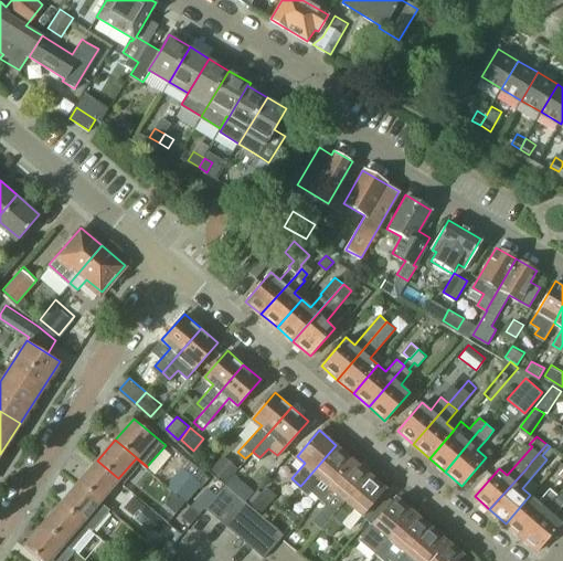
[(321,477),(330,485),(352,458),(336,445),(300,486),(308,493),(321,477)]
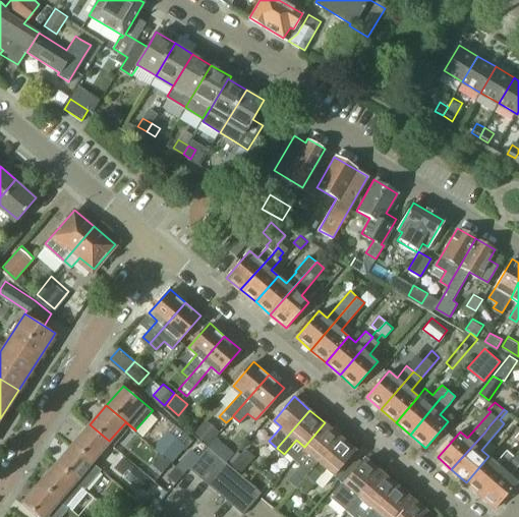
[(206,418),(194,431),(209,443),(220,429),(206,418)]
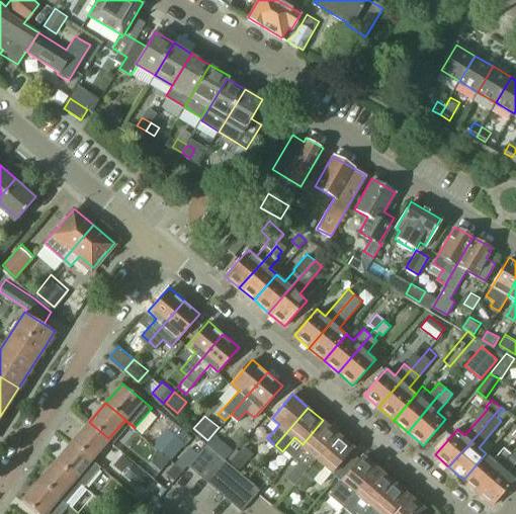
[(297,464),(286,477),(294,484),(297,481),(297,480),(338,433),(323,420),(303,444),(310,450),(297,464)]
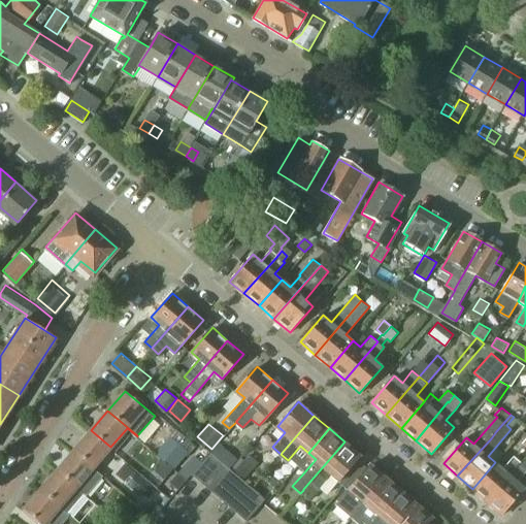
[(94,466),(110,447),(91,430),(74,450),(94,466)]
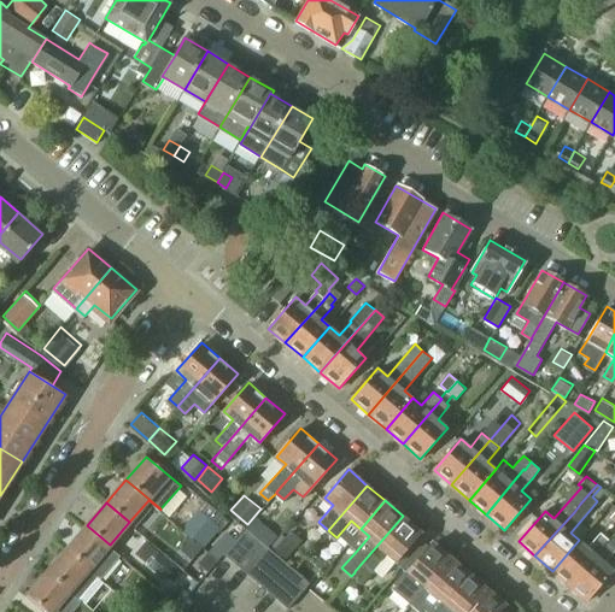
[(220,519),(200,502),(181,524),(199,541),(220,519)]
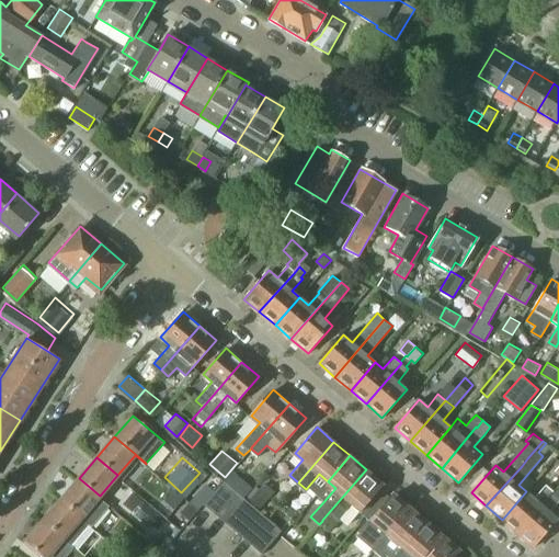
[(366,469),(322,520),(322,521),(330,527),(339,518),(352,502),(361,510),(383,484),(366,469)]
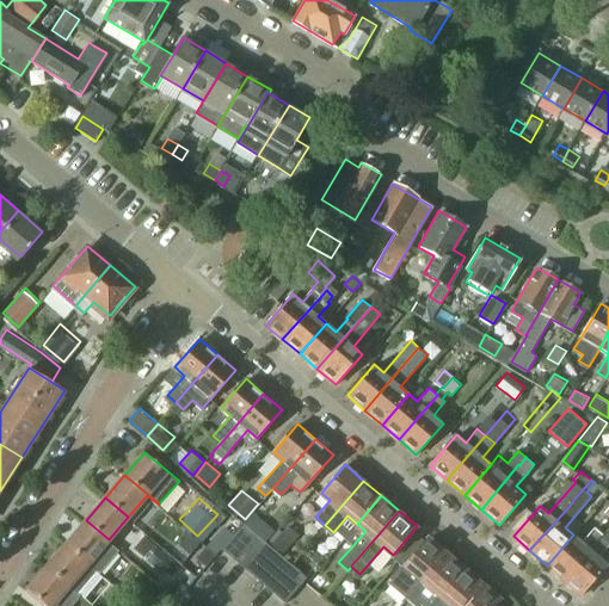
[(120,549),(109,539),(86,520),(66,543),(100,572),(120,549)]
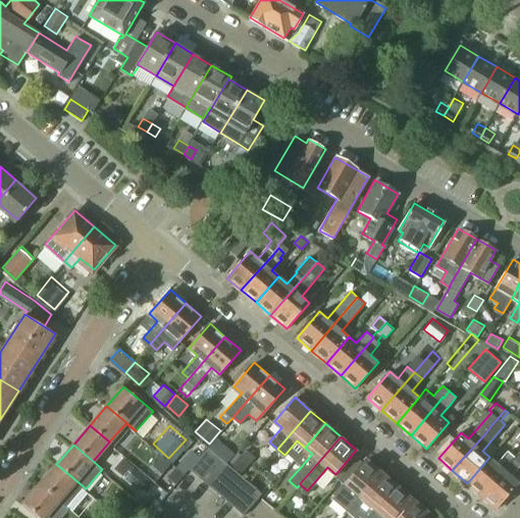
[(227,445),(219,454),(227,461),(236,452),(227,445)]
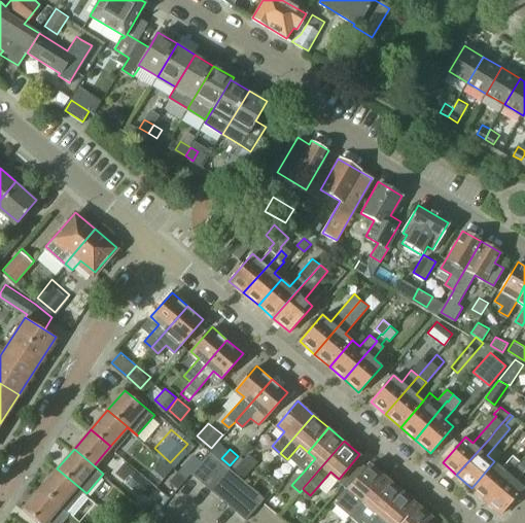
[(193,471),(202,479),(220,457),(211,450),(196,466),(193,471)]
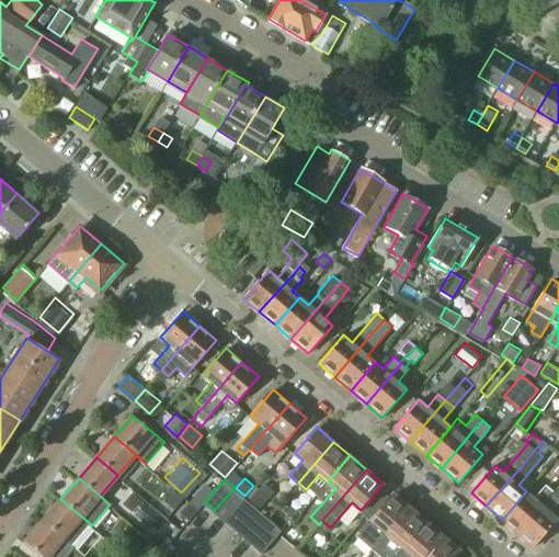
[(215,510),(225,519),(244,496),(236,488),(235,487),(215,510)]
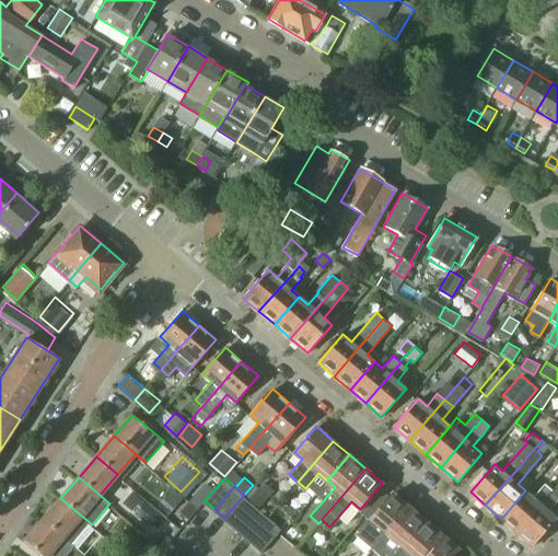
[(525,490),(501,519),(516,532),(551,493),(545,486),(534,498),(525,490)]
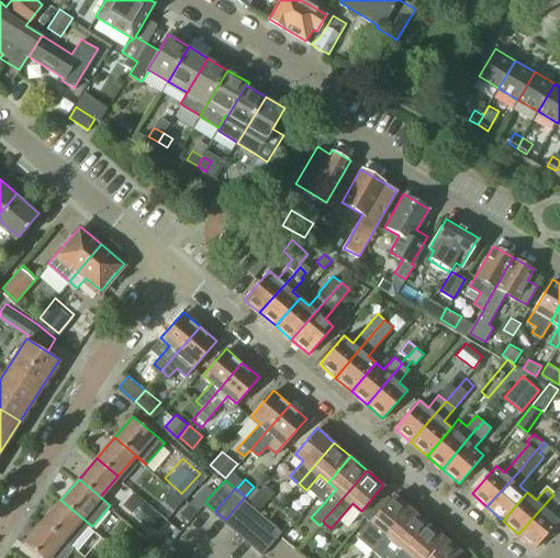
[(553,494),(518,534),(535,548),(559,521),(559,519),(551,513),(559,503),(559,488),(553,494)]
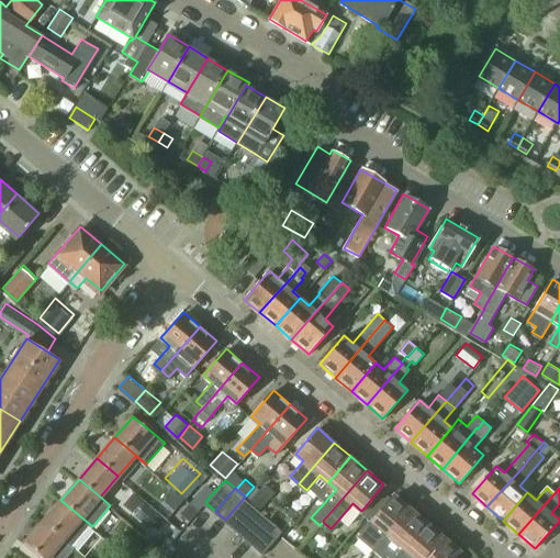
[(259,489),(249,500),(254,505),(259,510),(270,498),(259,489)]
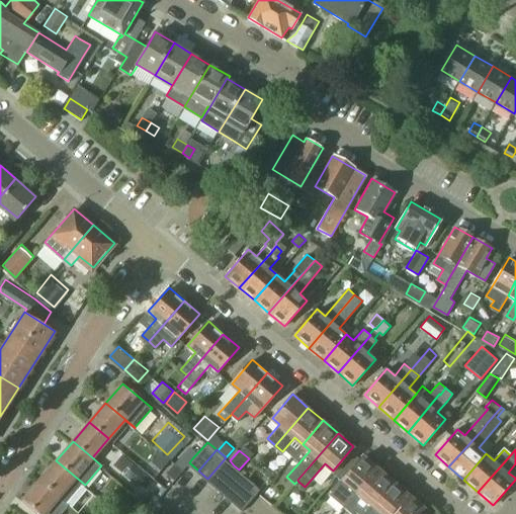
[(184,452),(176,462),(183,469),(189,462),(192,458),(184,452)]
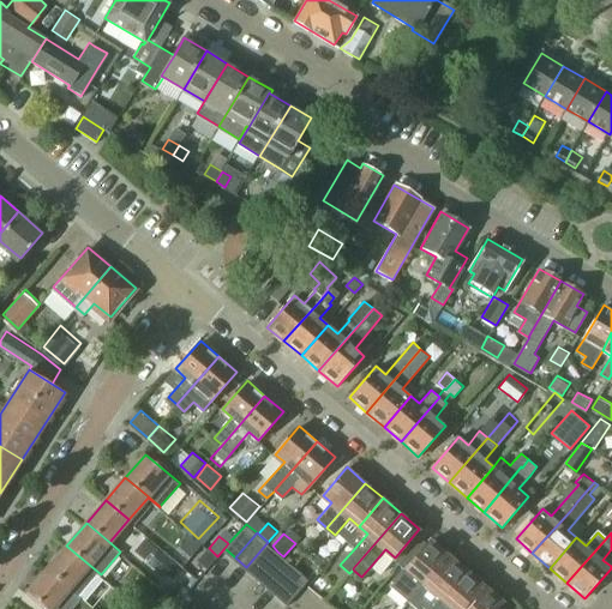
[(402,567),(391,579),(394,582),(391,584),(409,600),(448,554),(430,538),(406,566),(403,570),(402,567)]
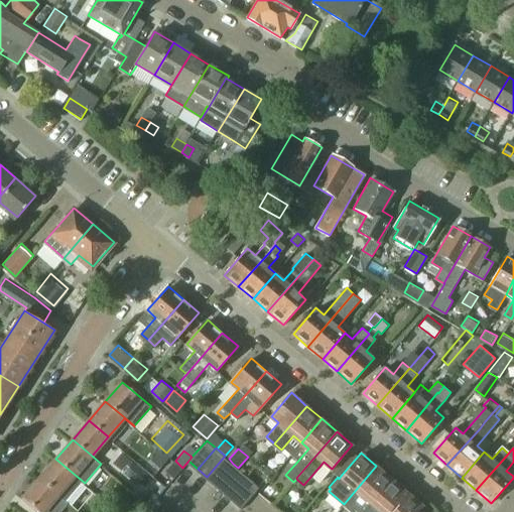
[(207,477),(215,484),(233,464),(229,459),(225,456),(207,477)]
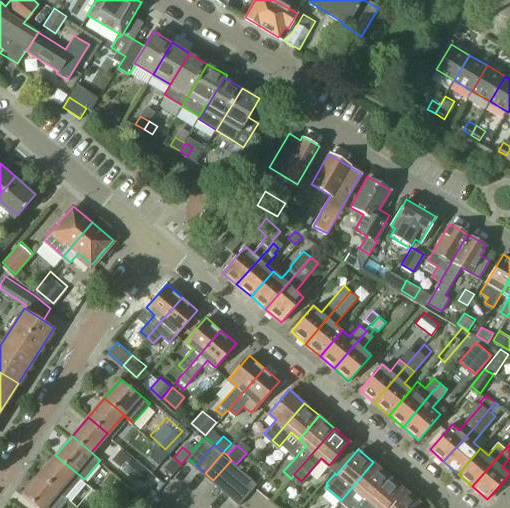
[(55,455),(39,474),(67,498),(84,479),(55,455)]
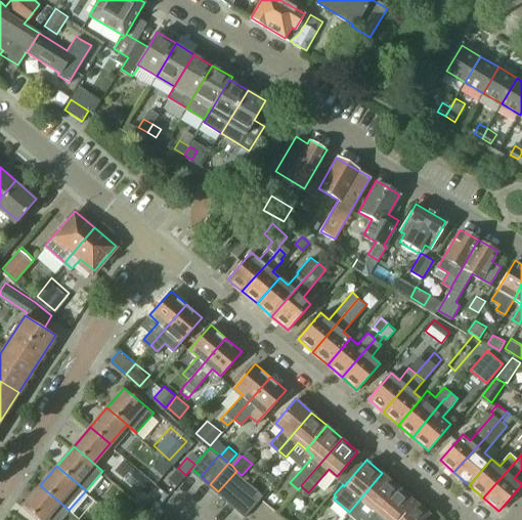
[(178,484),(185,475),(178,468),(170,477),(178,484)]
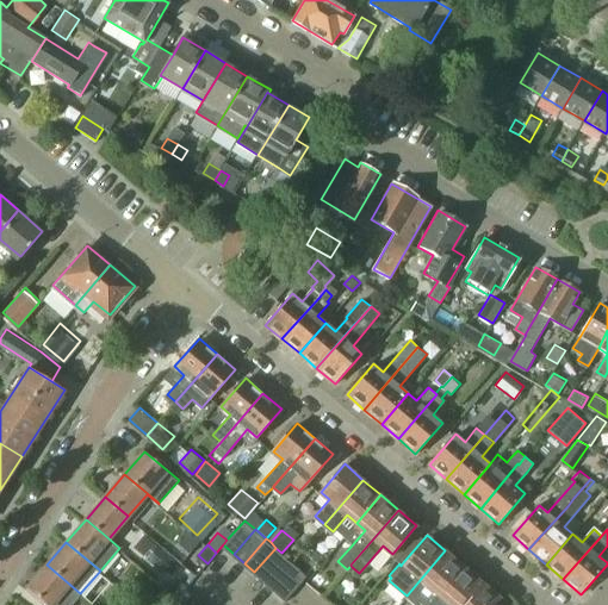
[(254,572),(265,581),(286,556),(281,553),(275,548),(254,572)]
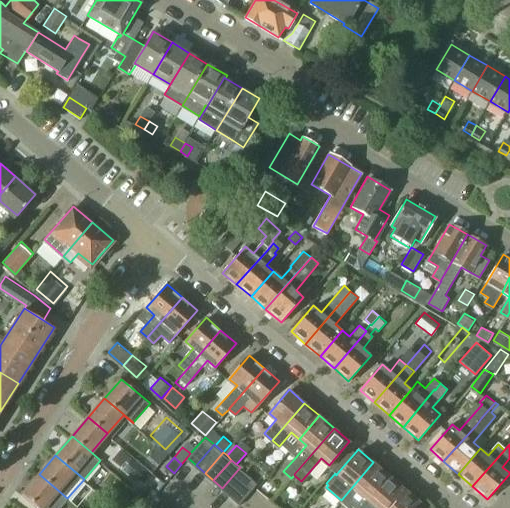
[(361,493),(367,498),(388,474),(373,462),(341,500),(349,507),(361,493)]
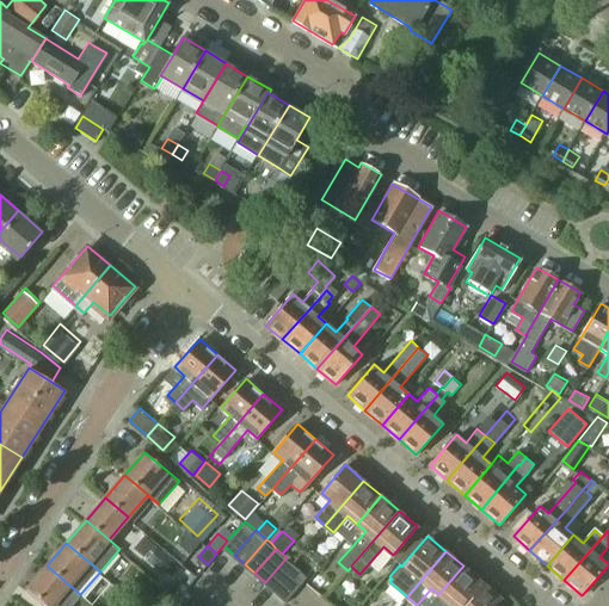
[(265,582),(276,592),(297,567),(287,557),(265,582)]
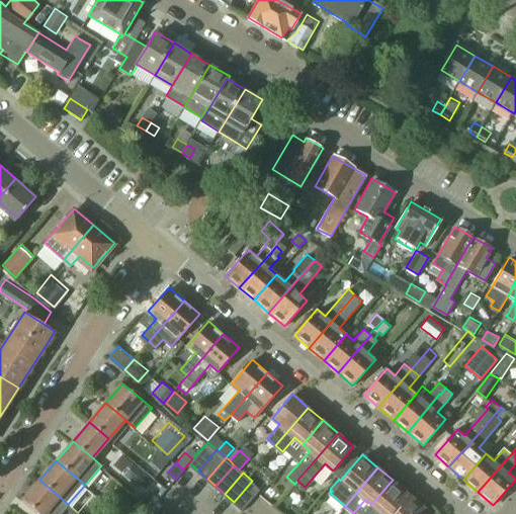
[(59,513),(68,504),(39,480),(23,499),(40,513),(59,513)]
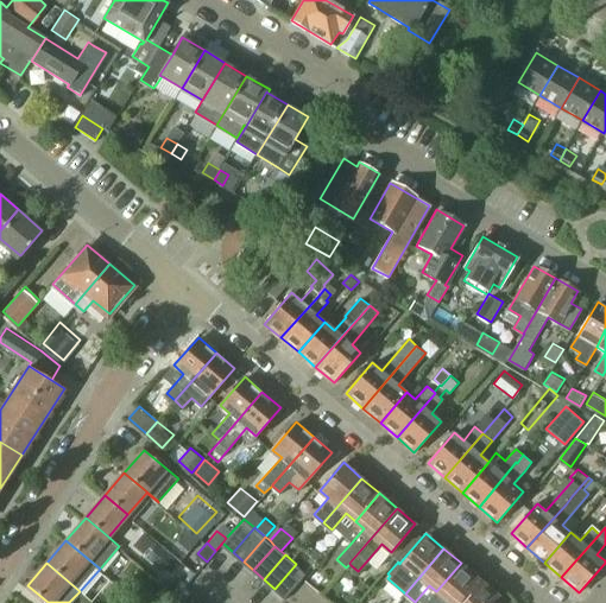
[(436,591),(437,592),(429,602),(458,602),(479,578),(461,563),(436,591)]
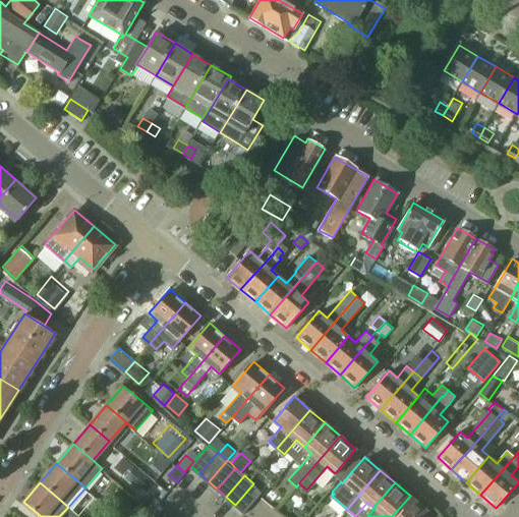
[(253,483),(235,505),(244,512),(263,492),(253,483)]
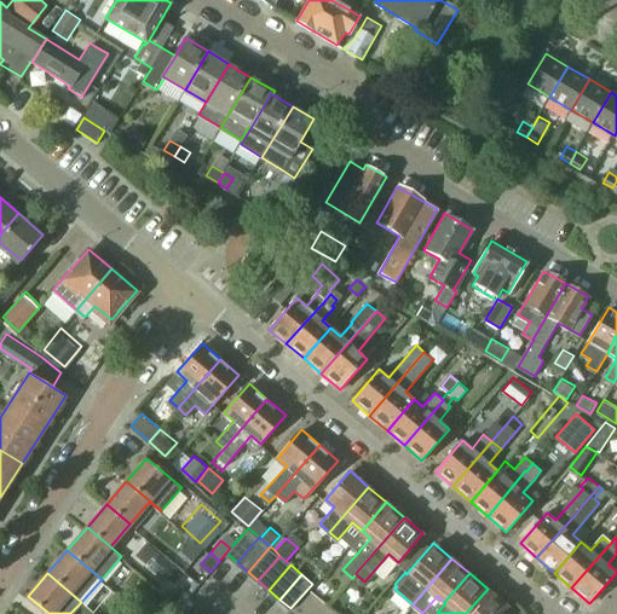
[(180,607),(188,597),(200,583),(191,575),(171,598),(180,607)]
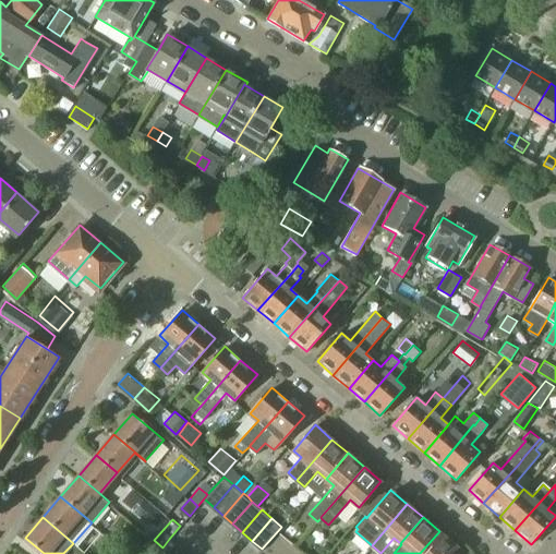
[(439,531),(420,553),(450,553),(457,546),(439,531)]
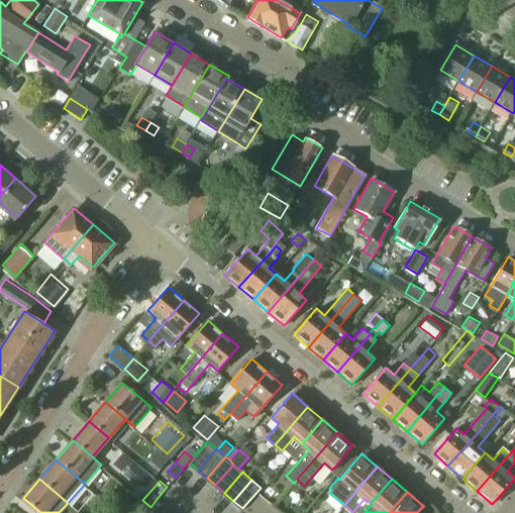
[(160,512),(166,507),(157,499),(150,507),(144,512),(160,512)]
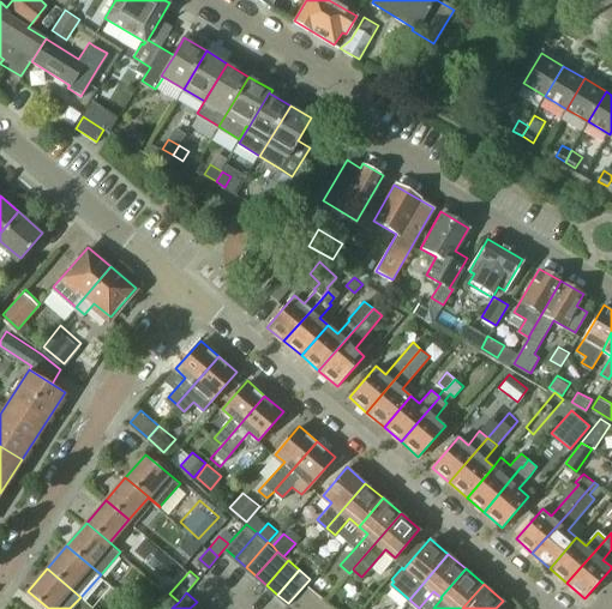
[(161,604),(166,608),(172,608),(179,602),(169,594),(161,604)]
